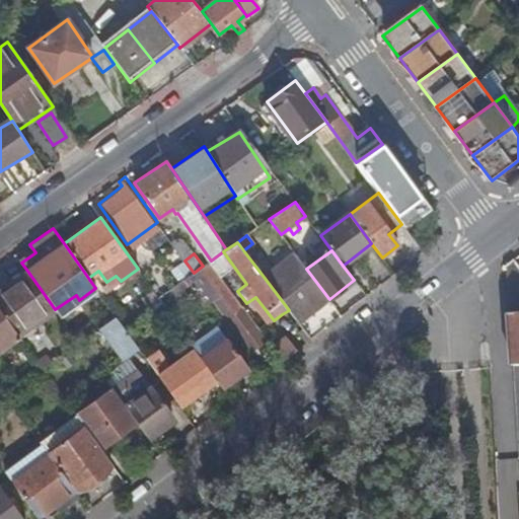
[(298,321),(328,298),(306,269),(294,253),(264,277),(289,310),(298,321)]
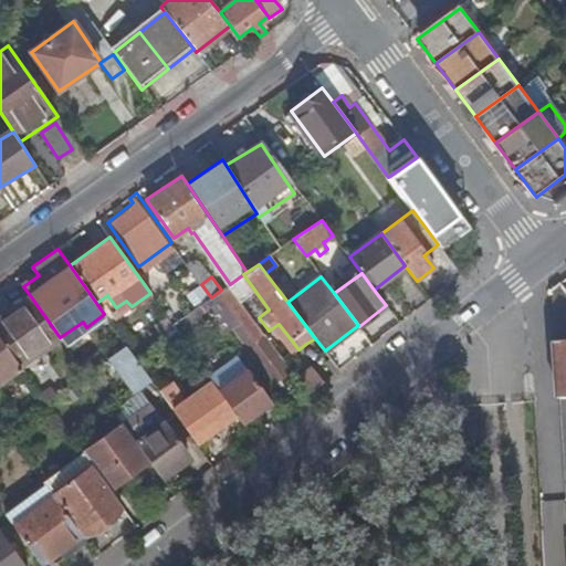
[(548,293),(556,300),(558,343),(563,399),(565,399),(565,290),(562,284),(548,293)]
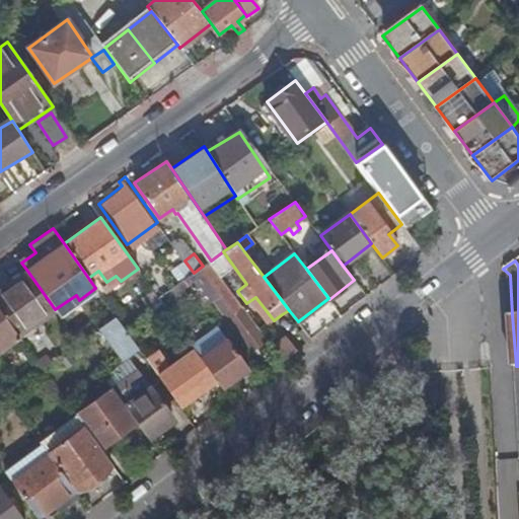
[(251,328),(278,365),(284,361),(273,347),(209,262),(203,266),(194,273),(184,279),(191,288),(196,295),(206,287),(226,316),(230,313),(244,332),(251,328)]
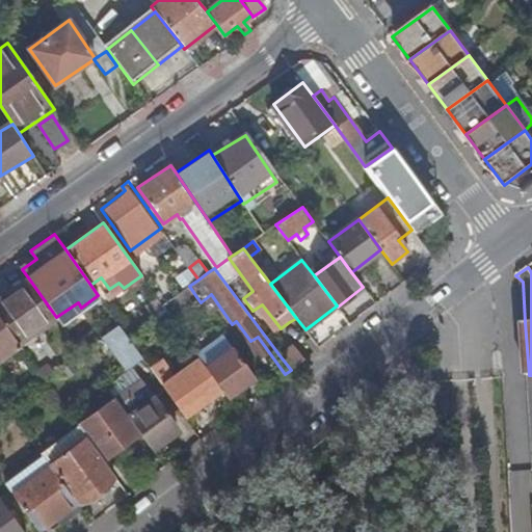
[(28,277),(0,297),(0,318),(19,344),(56,317),(28,277)]
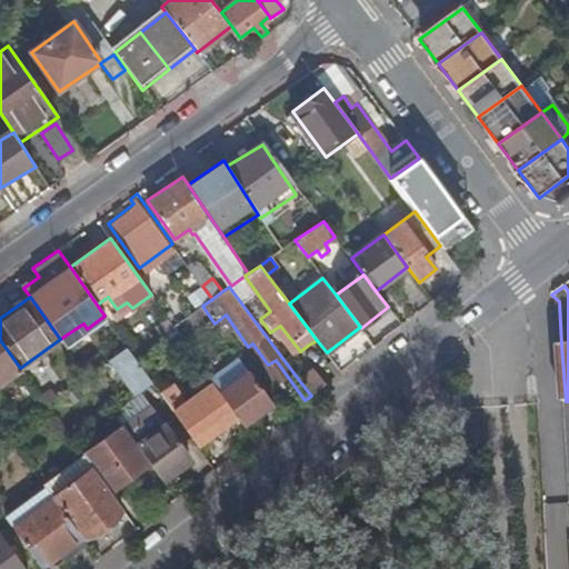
[(181,337),(209,316),(202,306),(173,327),(176,330),(181,337)]
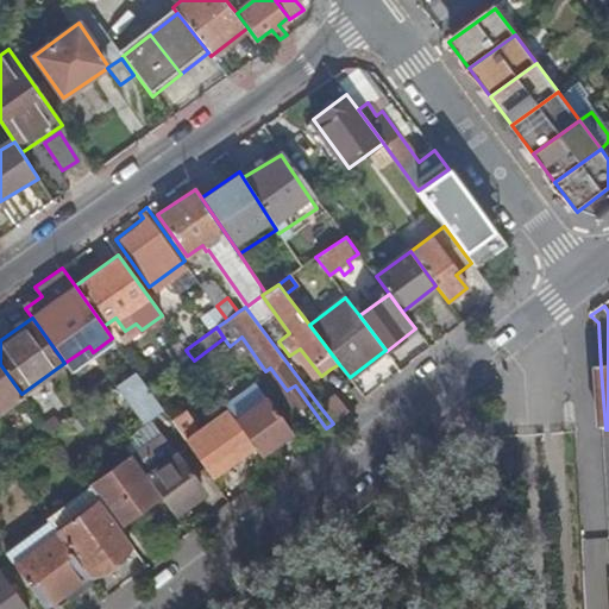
[(179,352),(182,358),(188,353),(186,350),(183,346),(177,351),(179,352)]
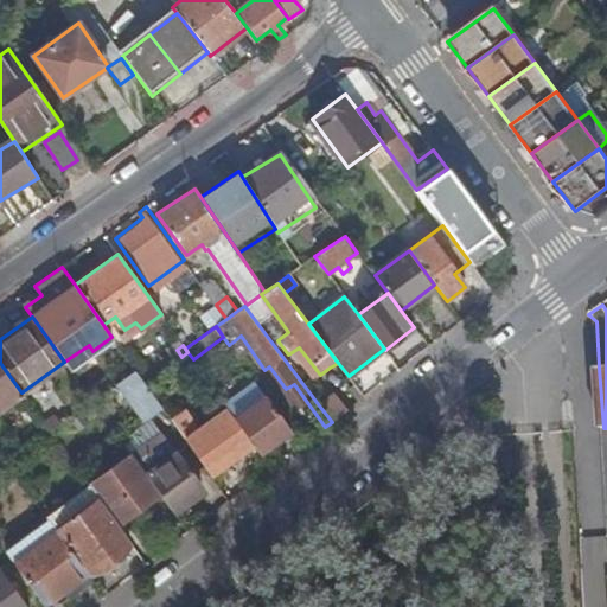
[(0,363),(0,407),(21,393),(0,363)]
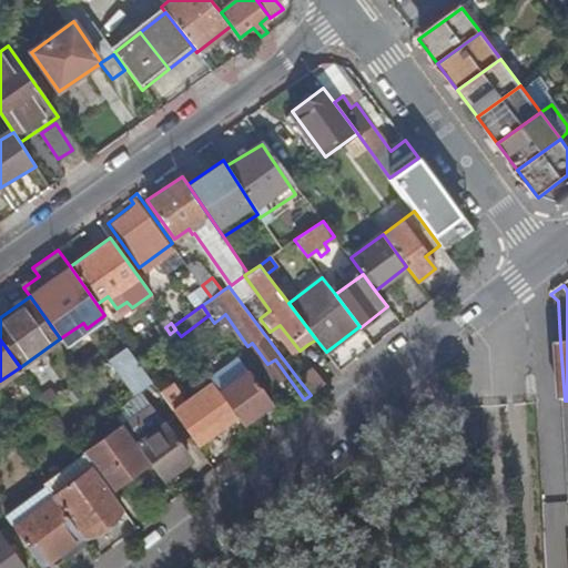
[(137,389),(150,378),(137,358),(127,345),(112,356),(137,389)]
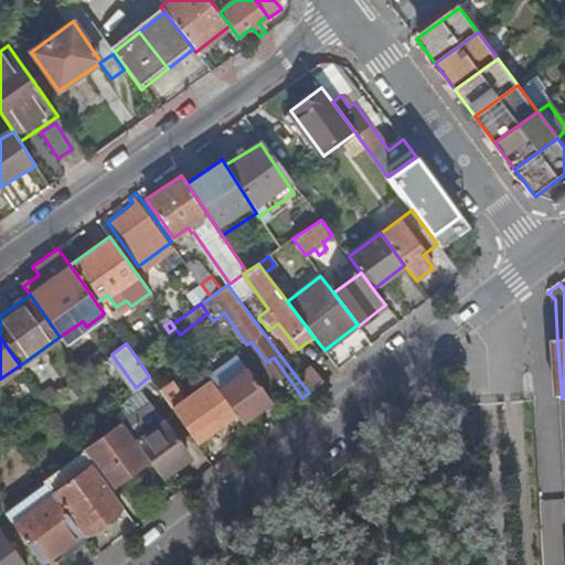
[(212,379),(219,387),(236,413),(243,422),(272,400),(236,352),(206,372),(212,379)]
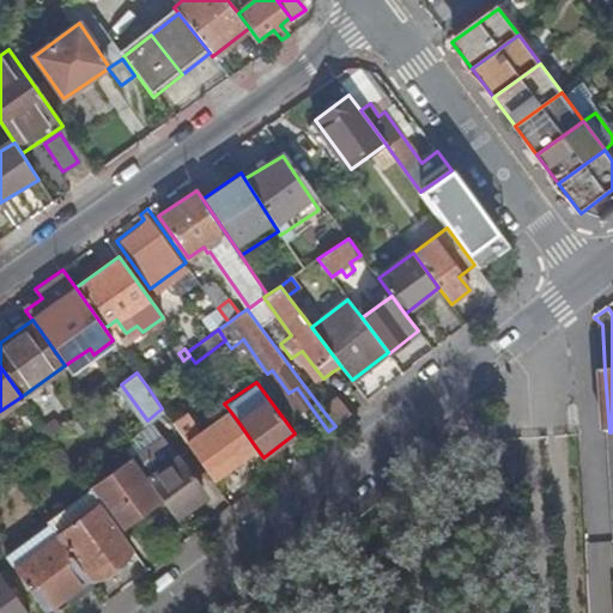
[(338,398),(322,410),(335,426),(351,414),(338,398)]
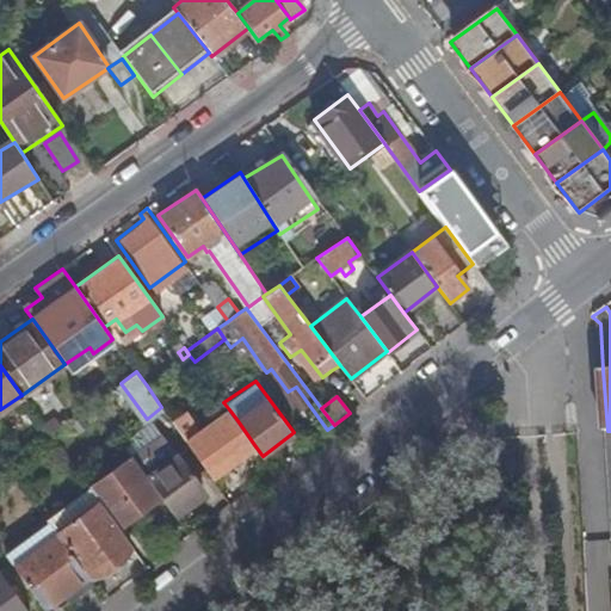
[(214,479),(255,446),(236,419),(229,409),(186,442),(214,479)]
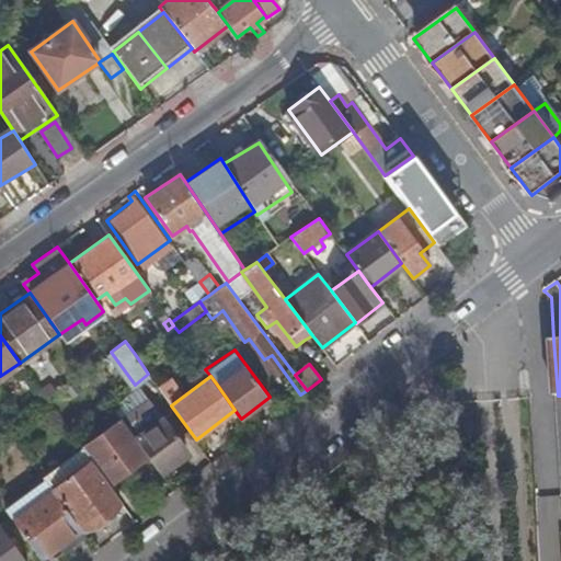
[(123,421),(82,449),(109,485),(148,457),(136,439),(123,421)]
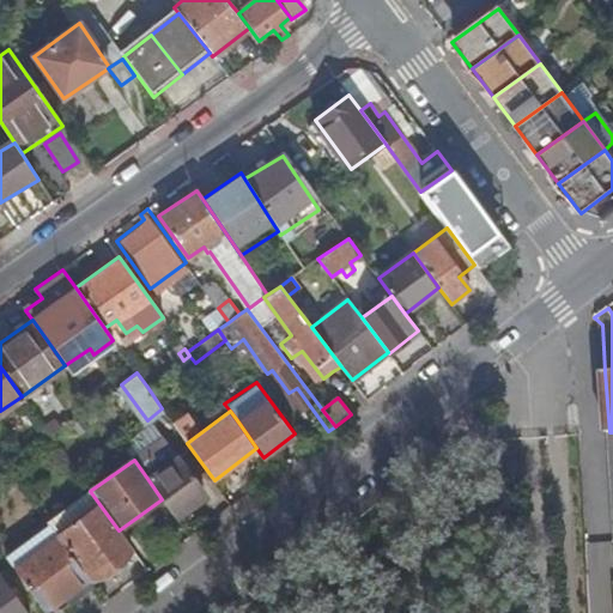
[(177,460),(149,480),(162,499),(176,517),(204,497),(177,460)]
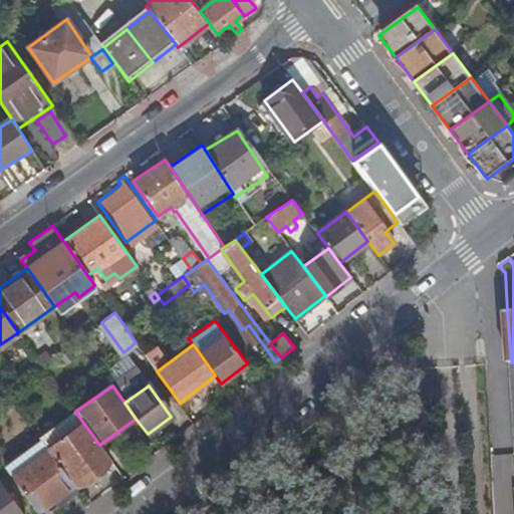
[(75,412),(39,438),(41,440),(74,485),(110,459),(99,445),(75,412)]
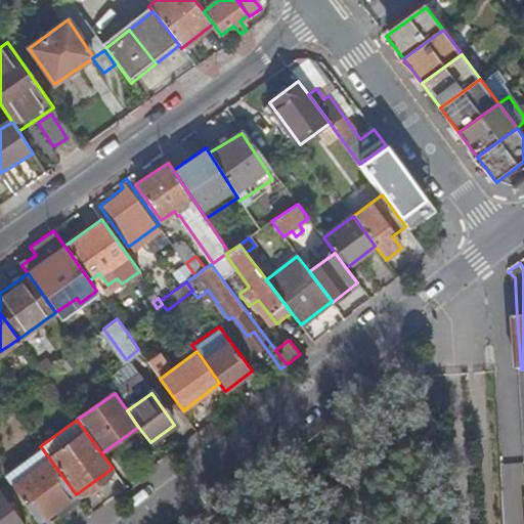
[(42,448),(4,474),(39,521),(76,494),(42,448)]
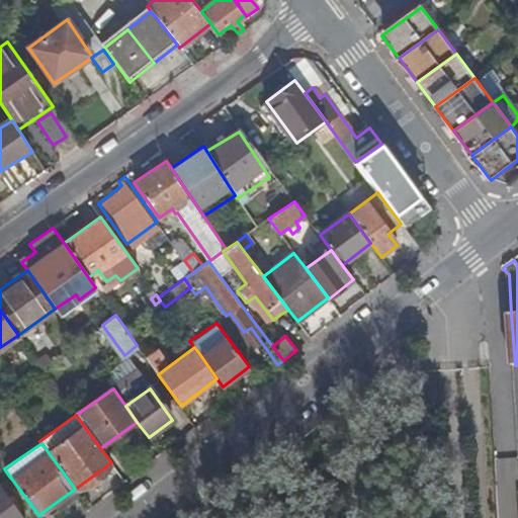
[(24,517),(0,484),(0,483),(0,517),(24,517)]
